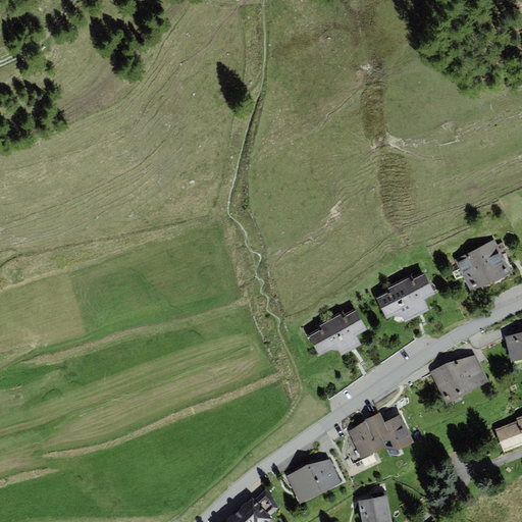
[(496,241),(456,259),(470,292),(511,272),(496,241)]
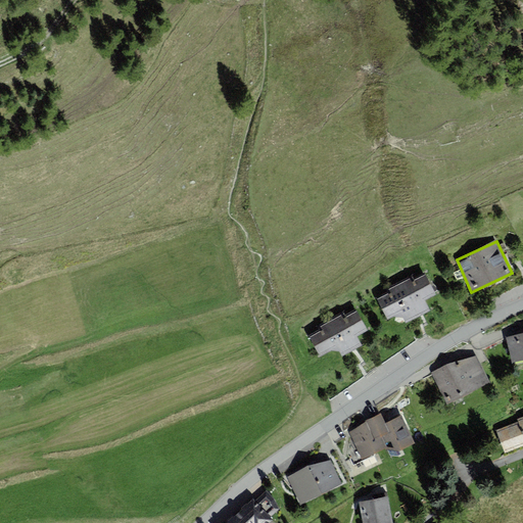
[(387,292),(376,297),(387,320),(395,317),(403,318),(407,323),(430,311),(425,300),(436,295),(425,273),(414,279),(412,275),(385,288),(387,292)]
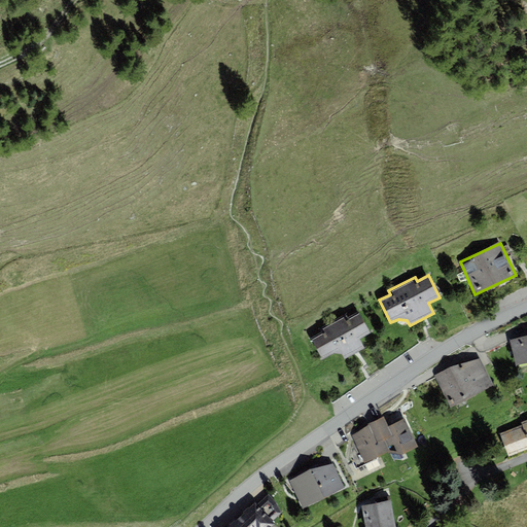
[(322,332),(312,338),(323,359),(334,353),(342,355),(344,359),(364,348),(359,340),(371,334),(358,312),(348,317),(346,314),(320,328),(322,332)]
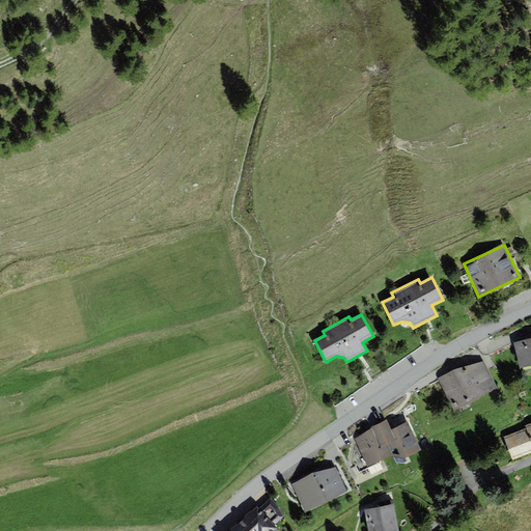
[(530,338),(513,343),(521,370),(530,366),(530,338)]
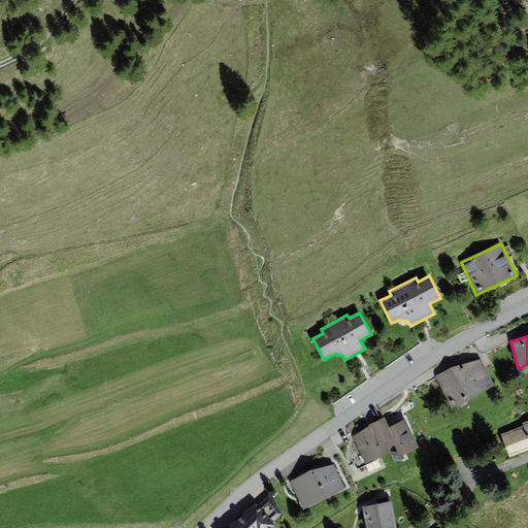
[(453,368),(435,376),(452,408),(495,387),(481,360),(453,368)]
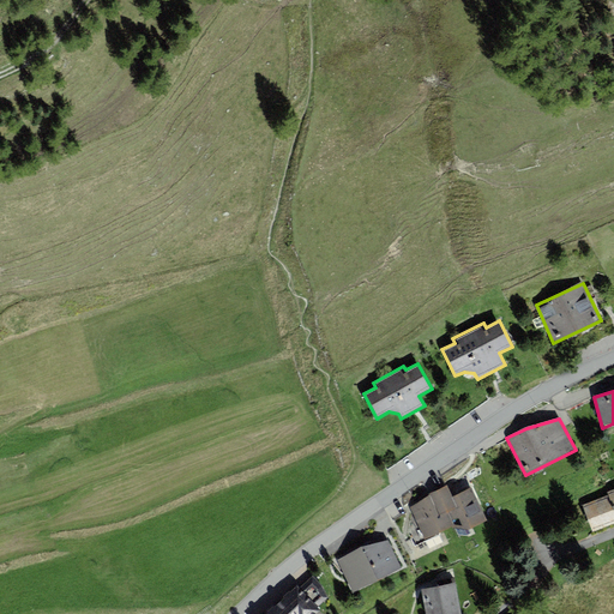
[(449,516),(479,503),(471,488),(453,497),(449,485),(437,491),(449,516)]
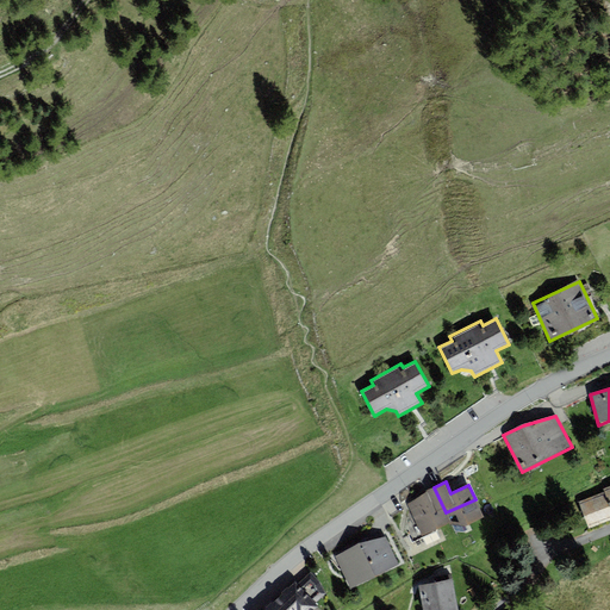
[(609,486),(604,489),(605,492),(579,503),(590,529),(609,521),(609,486)]
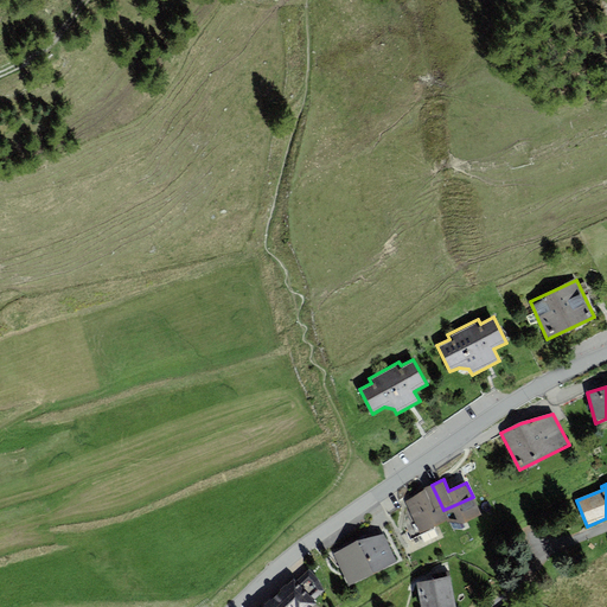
[(443,510),(432,485),(425,489),(406,502),(420,534),(448,521),(443,510)]
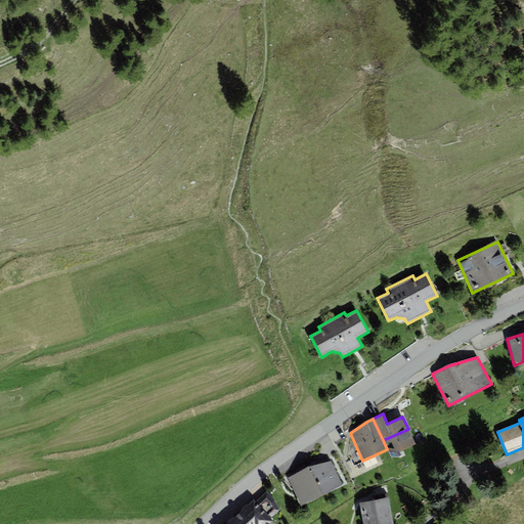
[(408,429),(383,440),(387,449),(388,451),(400,452),(416,445),(408,429)]
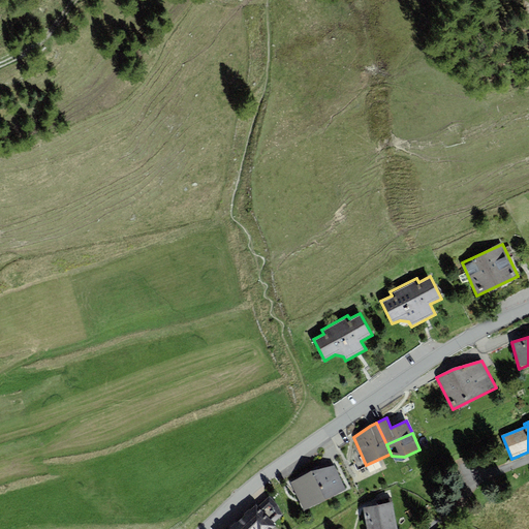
[(290,483),(304,510),(346,490),(334,466),(311,472),(290,483)]
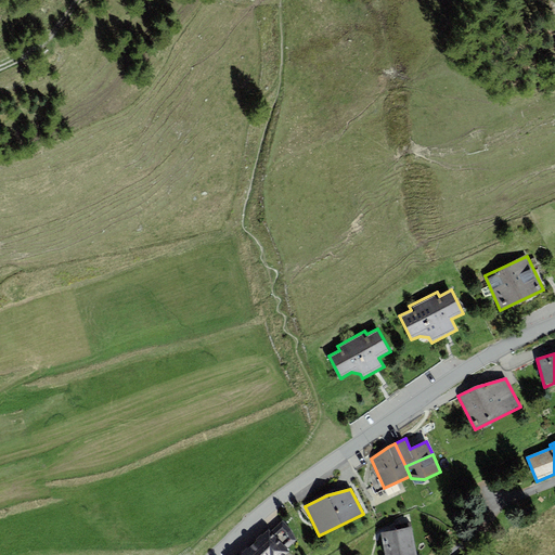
[(269,530),(253,544),(262,554),(285,554),(289,552),(287,550),(296,541),(292,530),(282,520),(270,532),(269,530)]
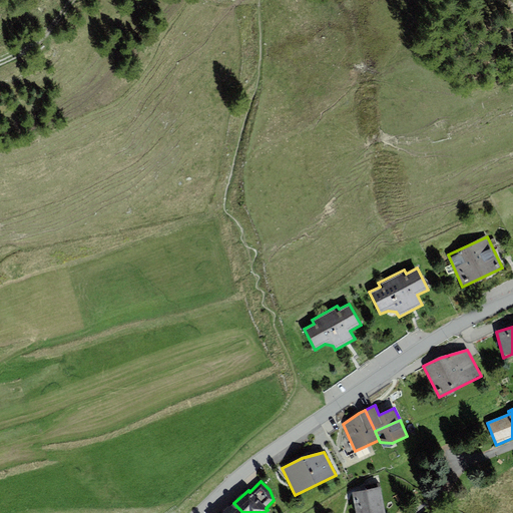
[(385,512),(381,488),(353,493),(356,512),(385,512)]
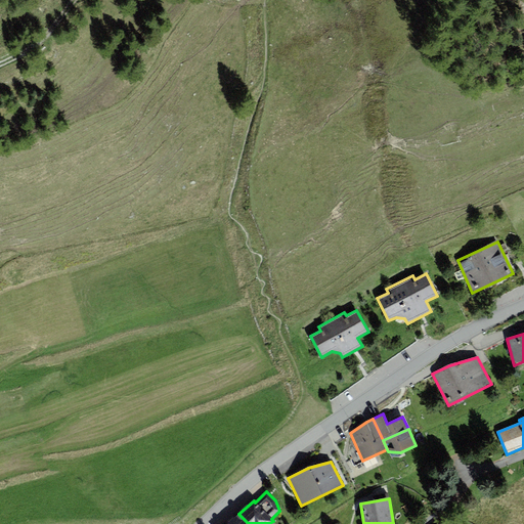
[(248,523),(238,514),(228,523),(248,523)]
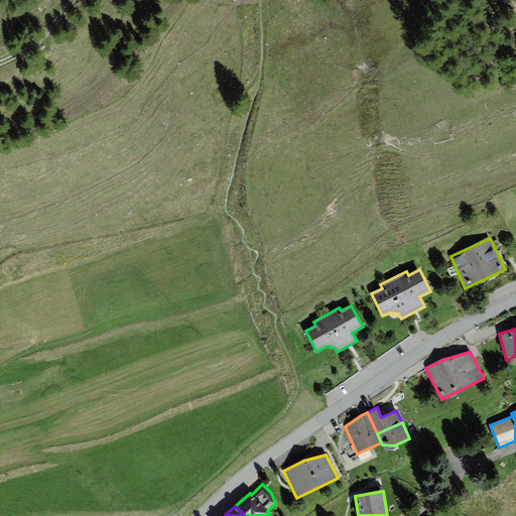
All buildings are outlined.
